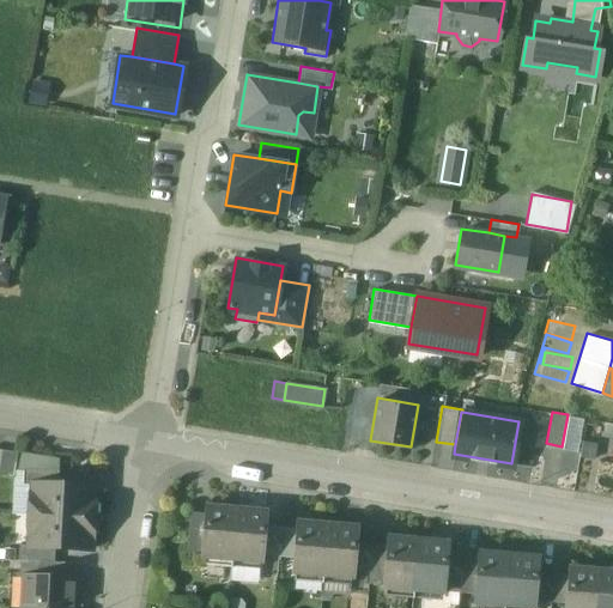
[(17,451),(1,448),(0,456),(0,472),(12,474),(17,451)]
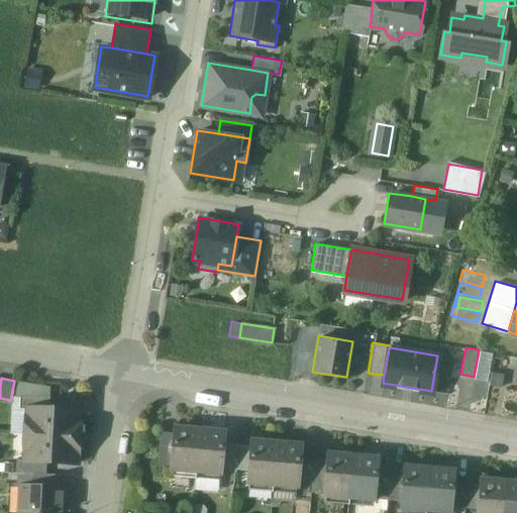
[(49,396),(19,394),(18,408),(26,408),(26,407),(48,408),(49,396)]
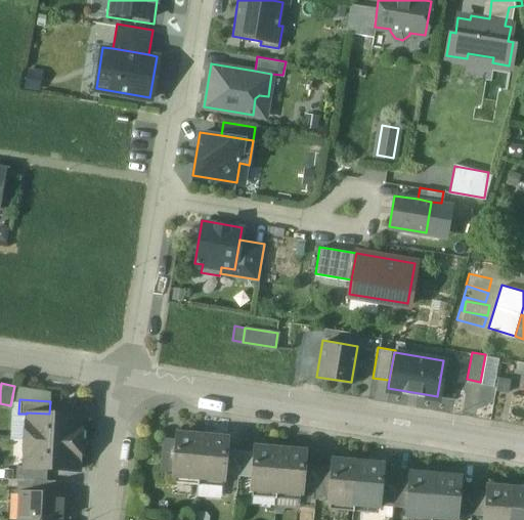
[(49,414),(27,413),(27,414),(26,438),(79,441),(80,416),(49,414)]
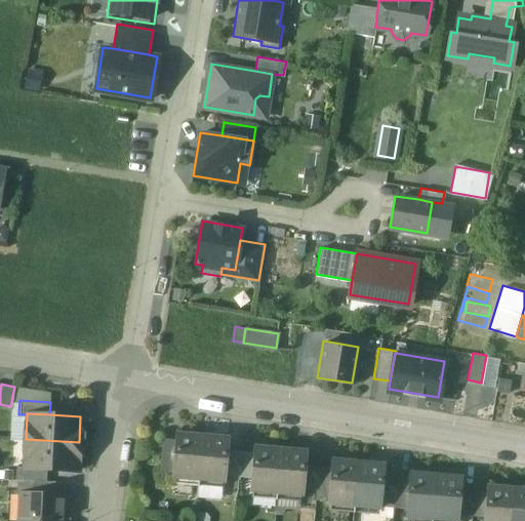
[(202,434),(176,432),(176,438),(173,463),(173,474),(172,475),(198,477),(202,434)]
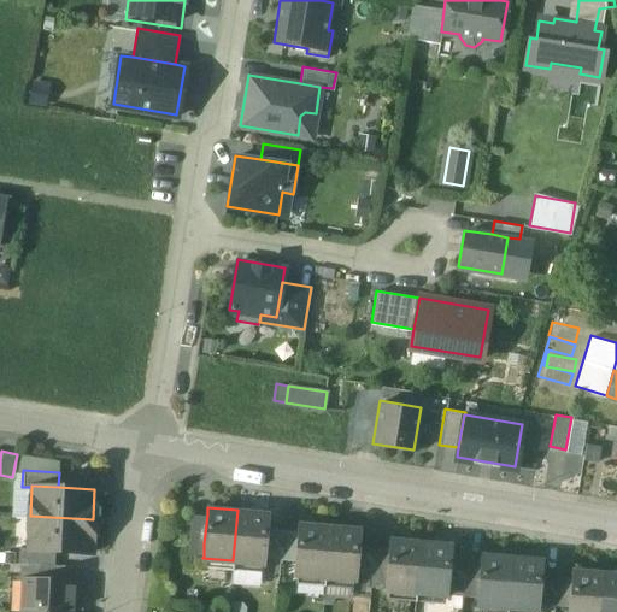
[(266,512),(238,510),(233,560),(263,563),(263,557),(265,528),(266,512)]
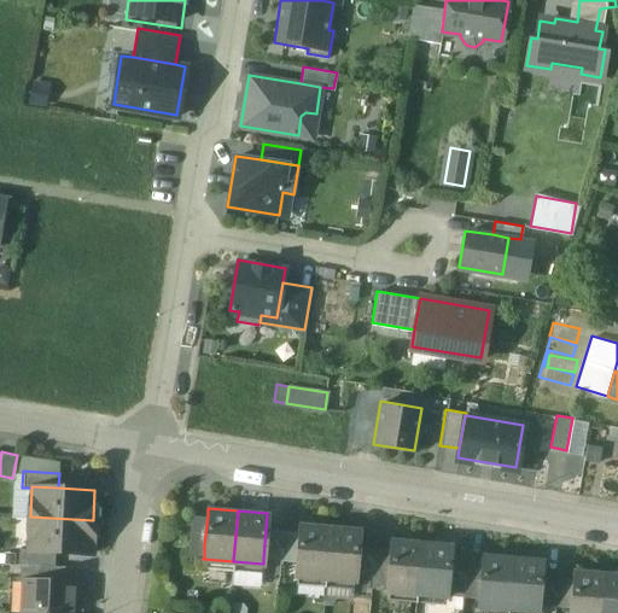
[(208,515),(191,514),(188,543),(204,544),(208,515)]
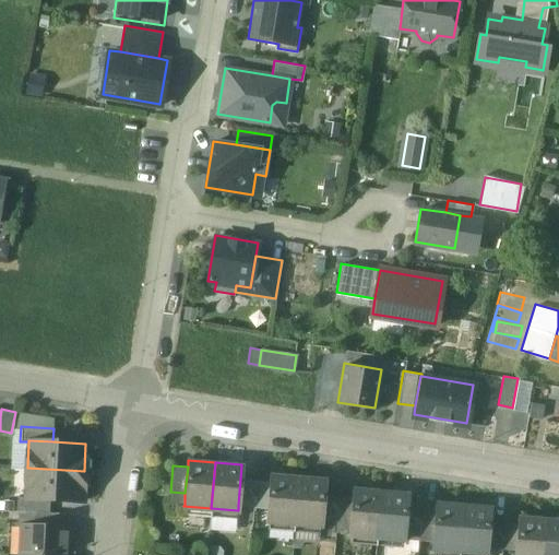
[(84,471),(27,468),(25,496),(25,497),(49,498),(82,500),(84,471)]
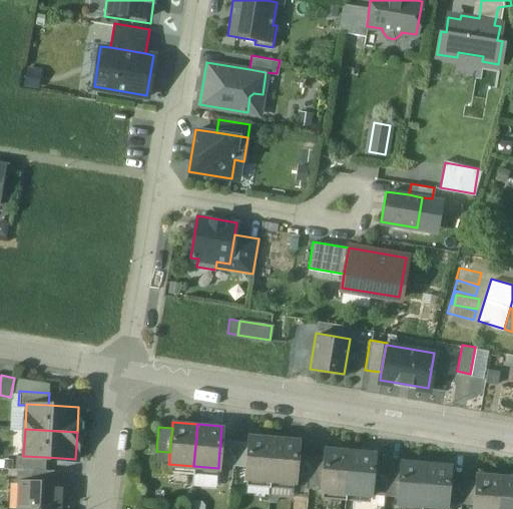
[(274,437),(248,435),(247,441),(245,465),(244,477),(270,479),(274,437)]
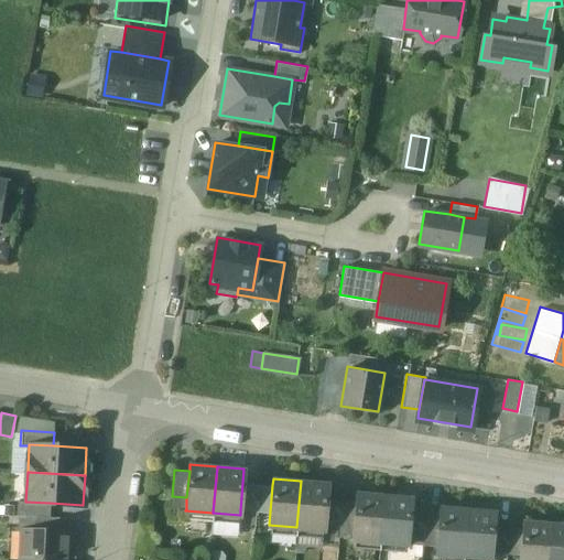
[(327,483),(301,481),(296,527),(324,529),(324,523),(326,496),(327,483)]
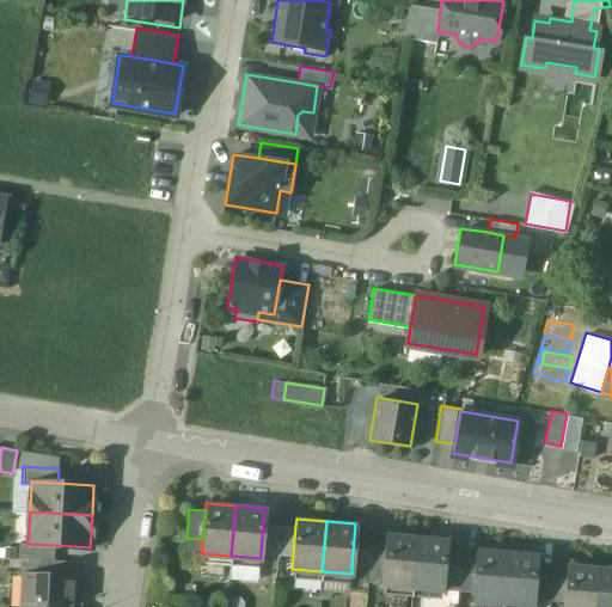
[(280,525),(263,523),(261,552),(277,553),(280,525)]
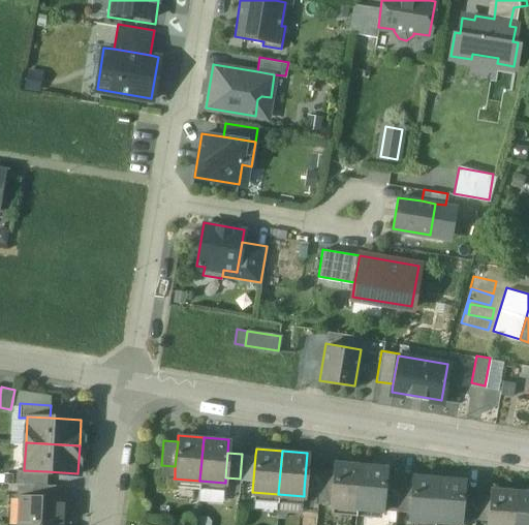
[(242,454),(240,479),(253,480),(255,455),(242,454)]
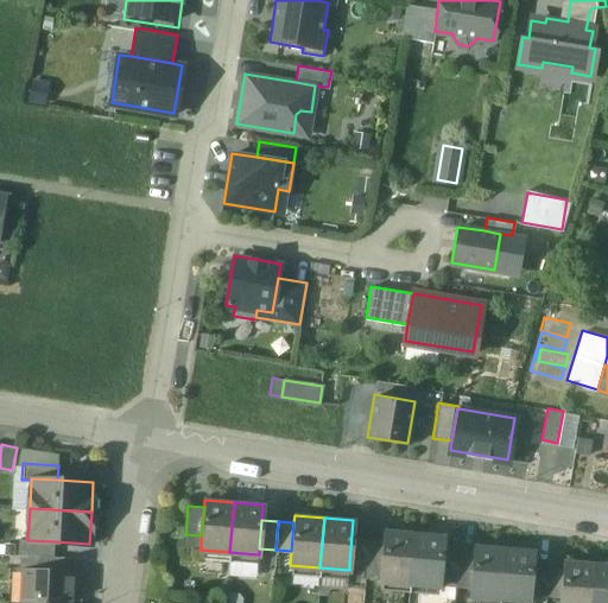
[(415,533),(385,531),(384,538),(380,578),(380,581),(410,584),(415,533)]
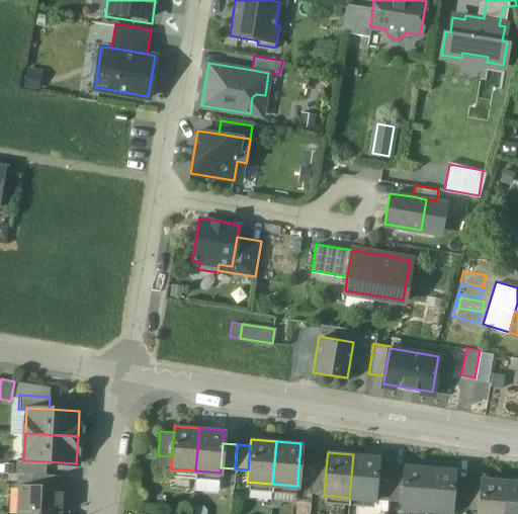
[(377,457),(353,454),(349,498),(374,500),(374,499),(376,468),(377,457)]
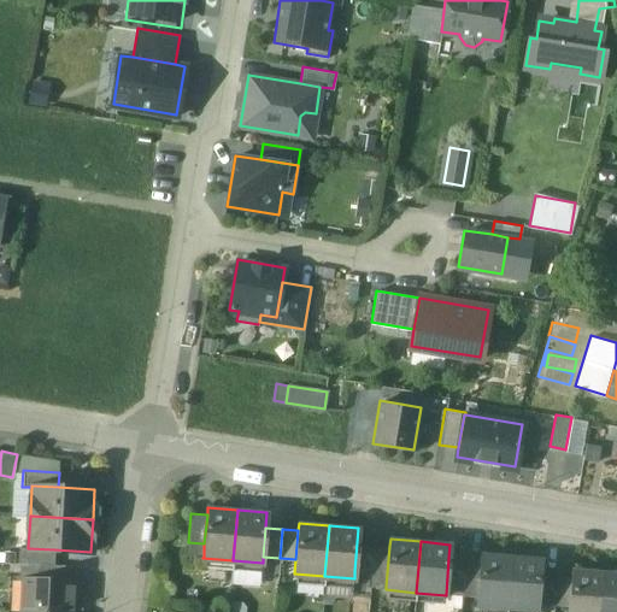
[(204,543),(188,542),(187,555),(204,557),(204,543)]
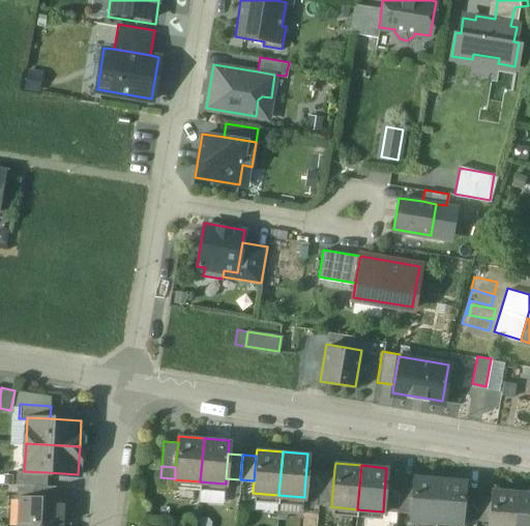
[(321,468),(306,466),(304,491),(319,493),(321,468)]
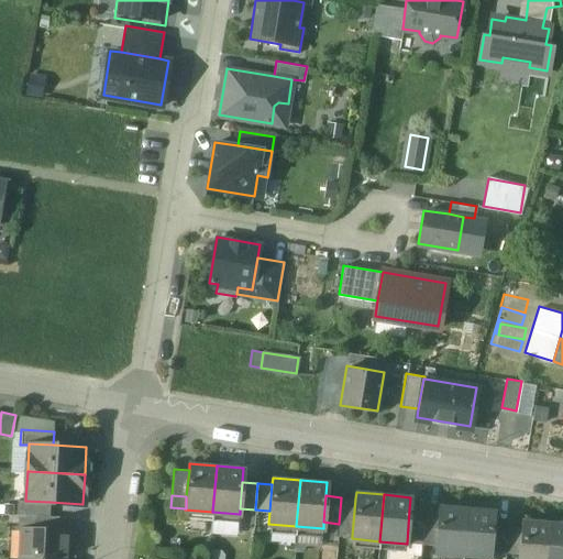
[(355,499),(341,497),(339,524),(338,535),(352,536),(355,499)]
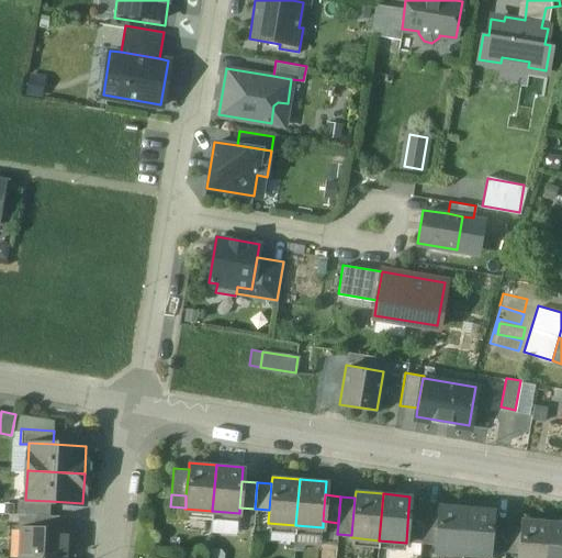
[(49,501),(25,500),(25,499),(17,498),(17,512),(22,512),(48,513),(49,501)]
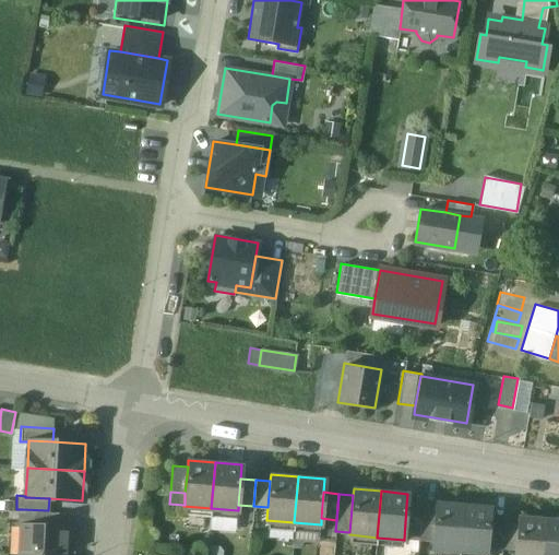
[(463,505),(437,503),(437,509),(433,541),(432,548),(460,551),(463,505)]
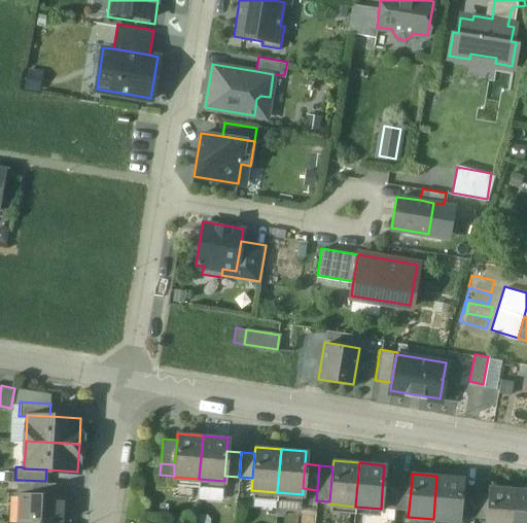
[(463,478),(436,476),(433,519),(459,522),(459,515),(462,490),(463,478)]
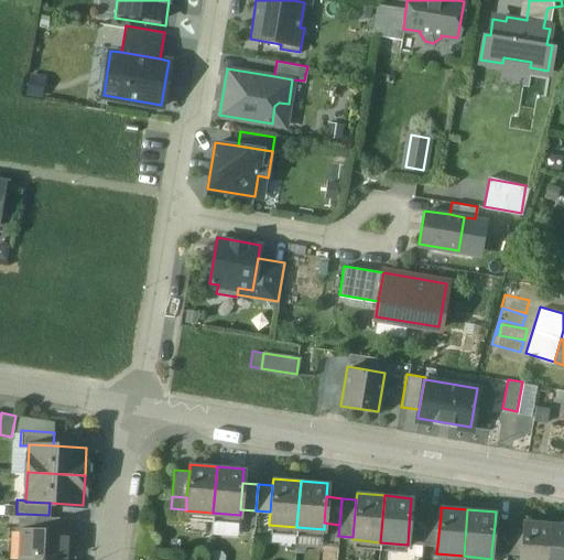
[(425,512),(410,510),(408,544),(422,545),(425,512)]
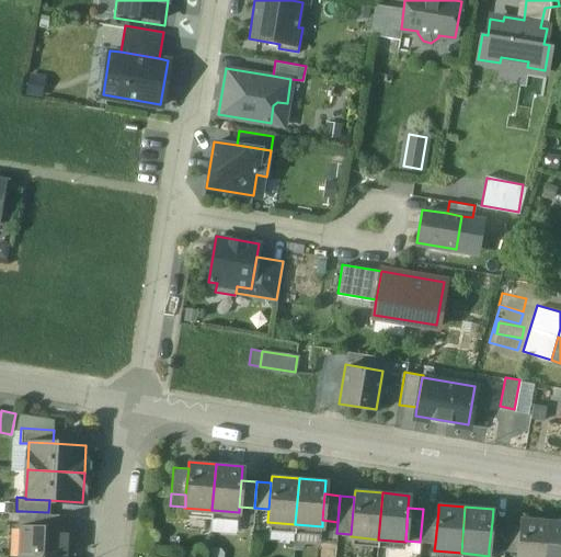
[(438,511),(423,509),(420,542),(435,543),(438,511)]
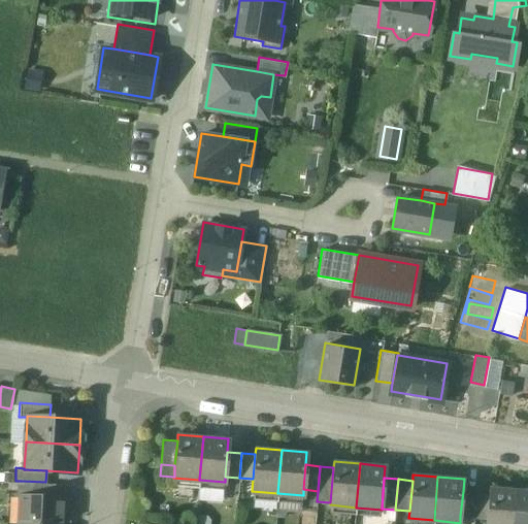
[(15,481),(7,481),(7,488),(20,489),(21,481),(15,481)]
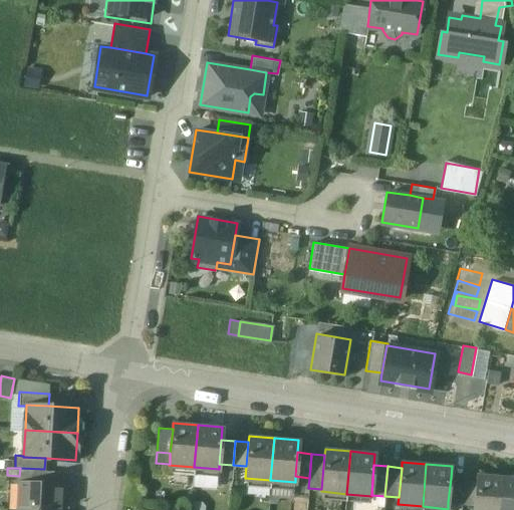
[(44,469),(20,468),(19,476),(19,481),(30,481),(52,482),(53,470),(44,469)]
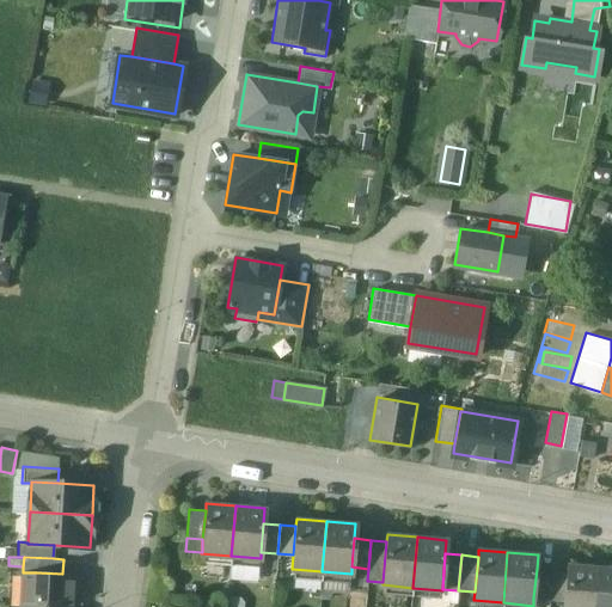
[(228,562),(228,575),(255,576),(256,562),(228,562)]
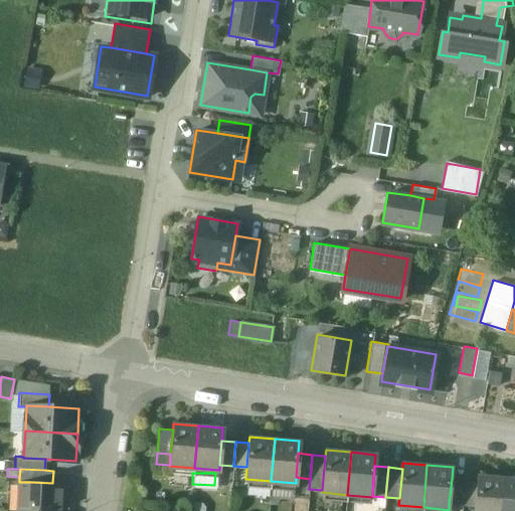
[(500,510),(503,478),(479,476),(479,482),(477,505),(476,510),(500,510)]
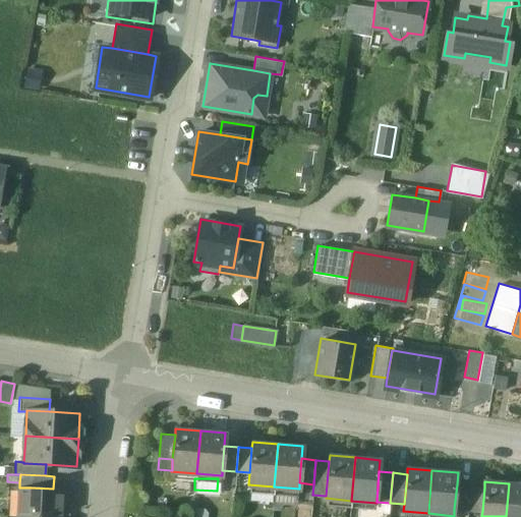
[(520,516),(520,484),(509,483),(506,516),(520,516)]
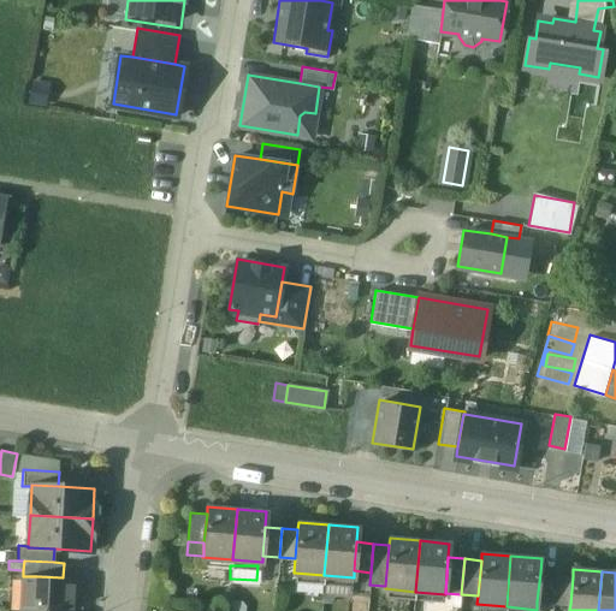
[(556,574),(540,573),(537,601),(552,603),(556,574)]
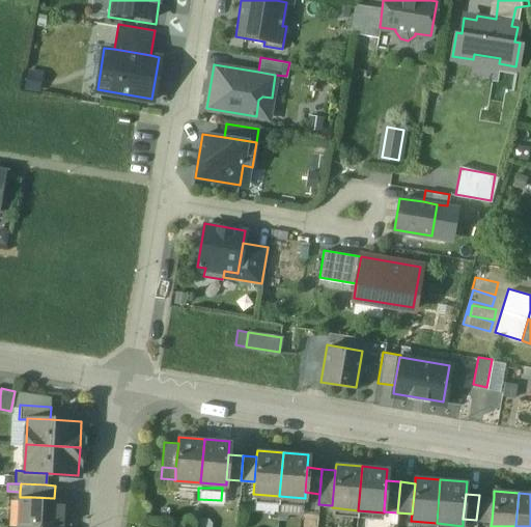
[(494,497),(479,495),(476,520),(492,521),(494,497)]
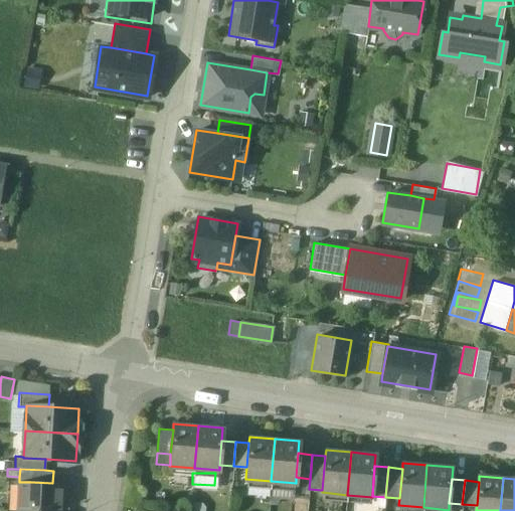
[(30,482),(19,482),(17,510),(59,510),(61,484),(52,483),(30,482)]
